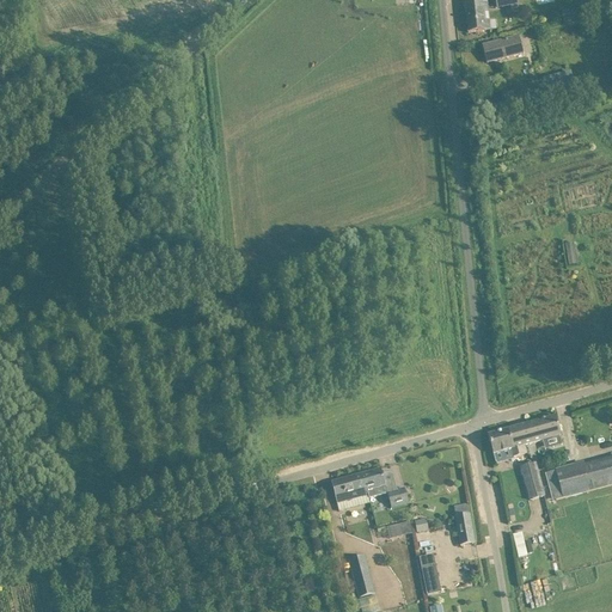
[(467,34),(485,31),(483,2),(465,5),(467,34)]
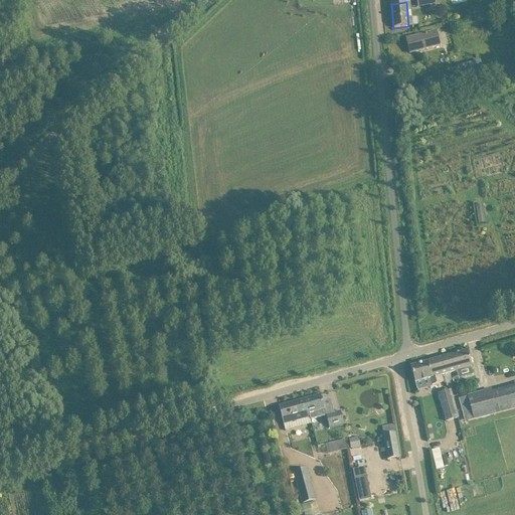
[(481,19),(479,8),(473,9),(474,20),(481,19)]
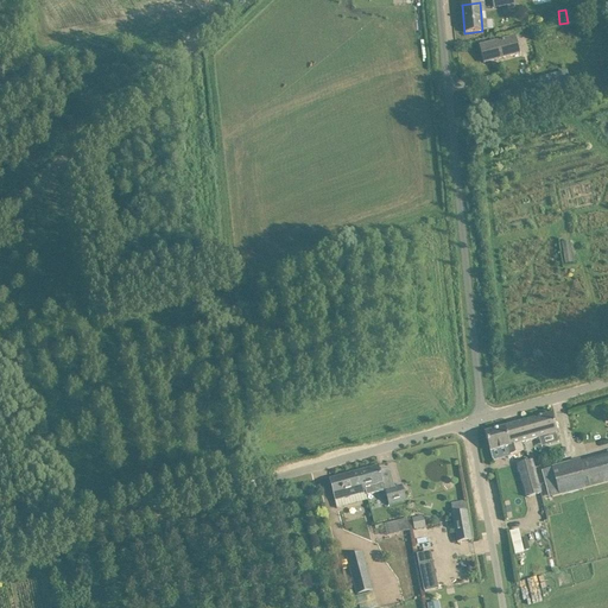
[(483,63),(519,54),(515,37),(480,45),(483,63)]
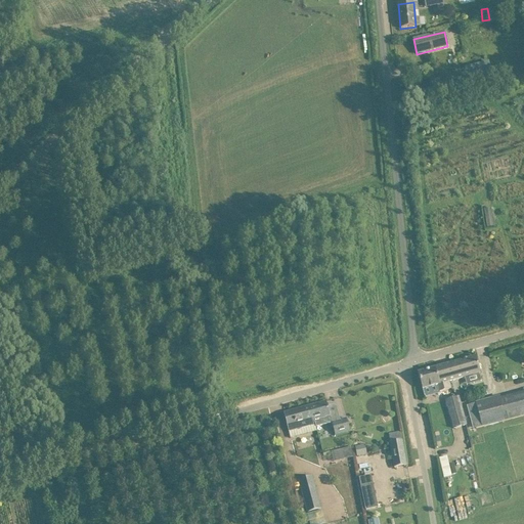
[(408,96),(415,95),(412,84),(406,85),(408,96)]
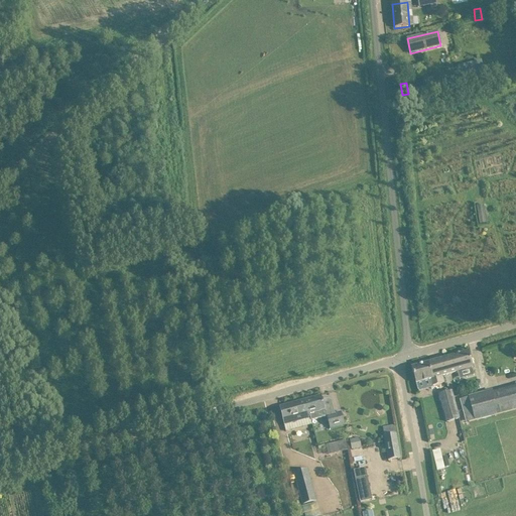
[(444,358),(429,362),(433,378),(442,376),(448,374),(473,368),(468,351),(444,358)]
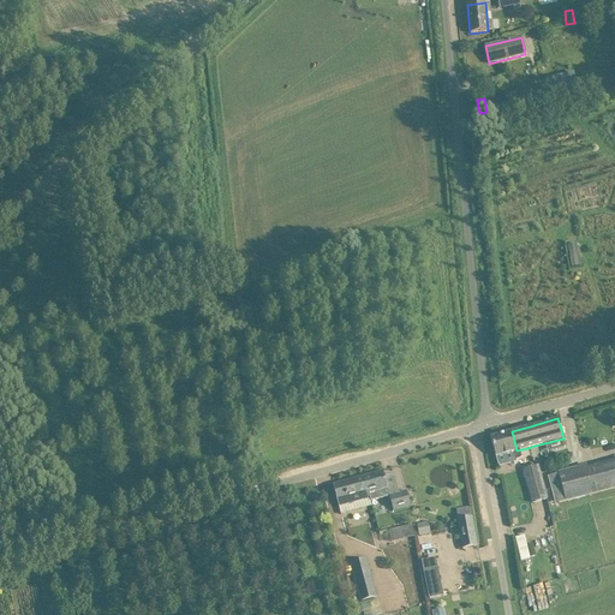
[(530,457),(527,448),(517,451),(512,431),(490,437),(497,465),(530,457)]
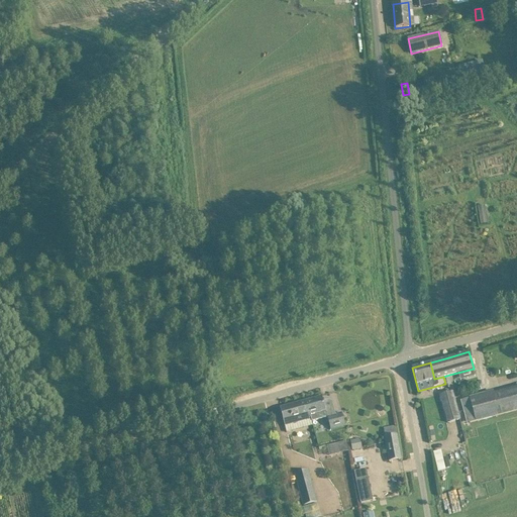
[(516,409),(516,390),(494,397),(492,392),(462,399),(470,423),(516,409)]
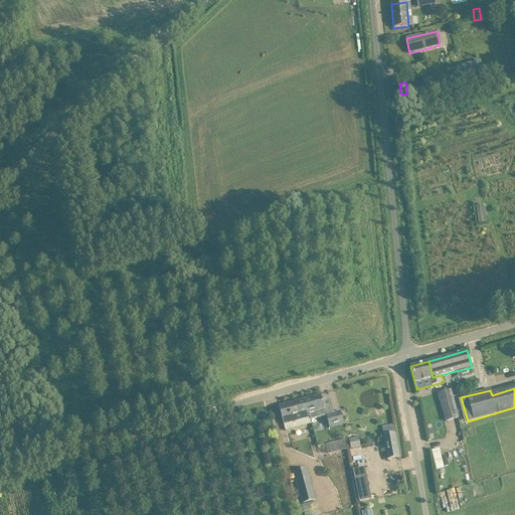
[(446,421),(458,418),(450,390),(439,393),(446,421)]
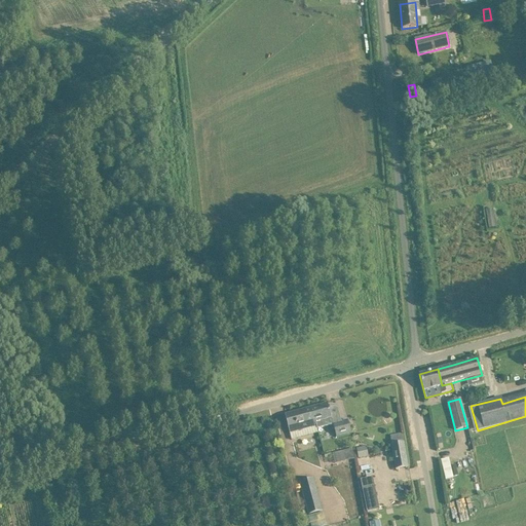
[(334,429),(336,437),(351,433),(347,420),(341,421),(337,408),(334,407),(329,408),(328,403),(311,408),(316,427),(318,428),(330,425),(332,430),(334,429)]
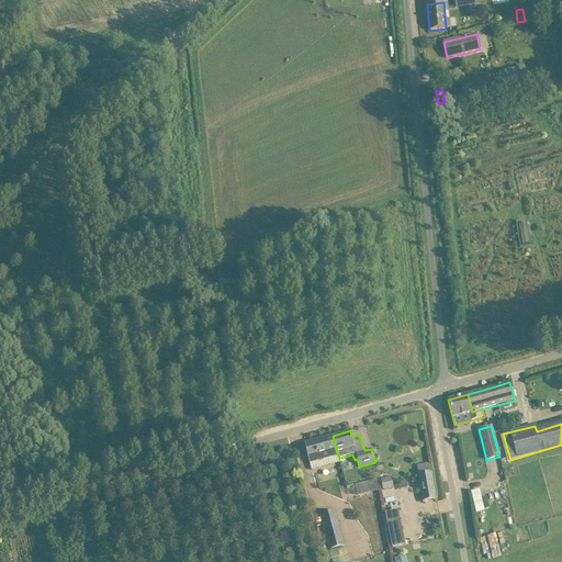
[(339,458),(340,458),(338,457),(333,436),(304,444),(311,470),(340,462),(339,458)]
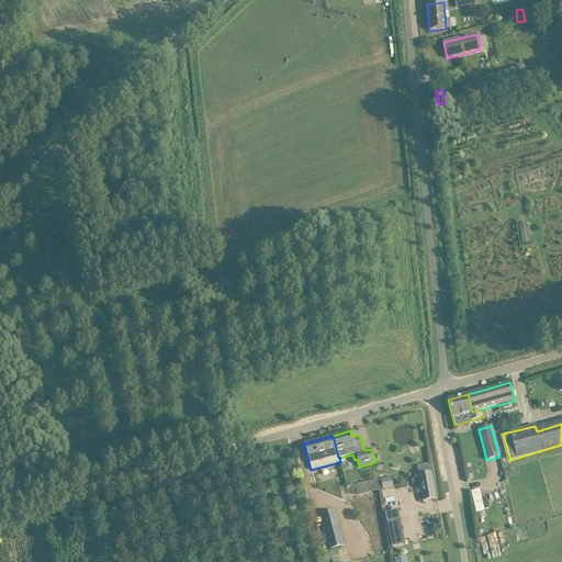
[(493,472),(503,470),(501,463),(492,465),(493,472)]
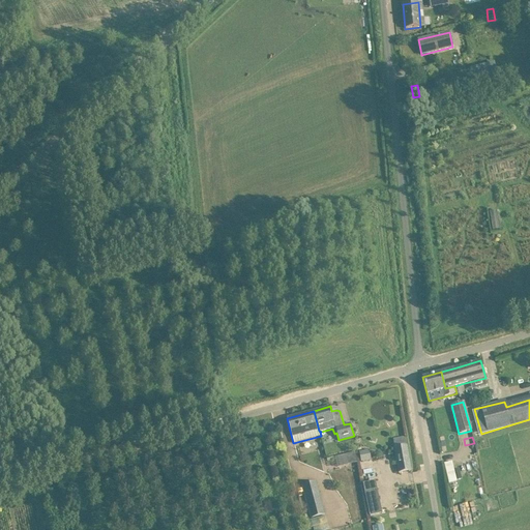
[(394,447),(399,473),(411,471),(406,445),(394,447)]
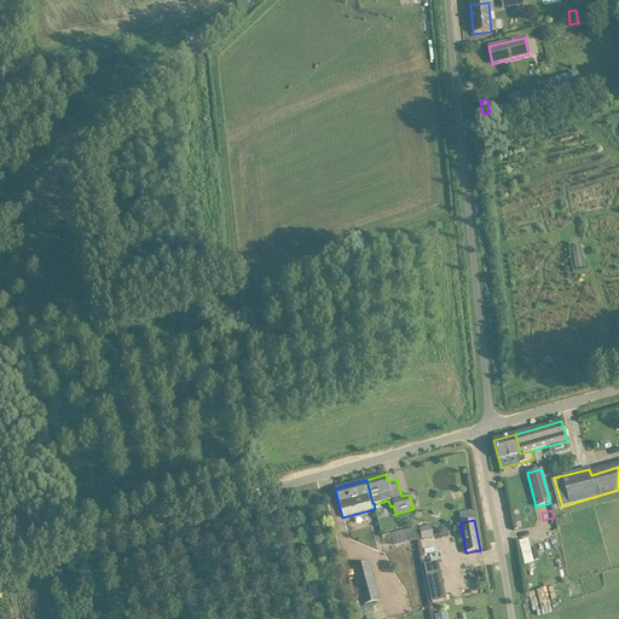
[(547,530),(554,528),(553,520),(544,521),(547,530)]
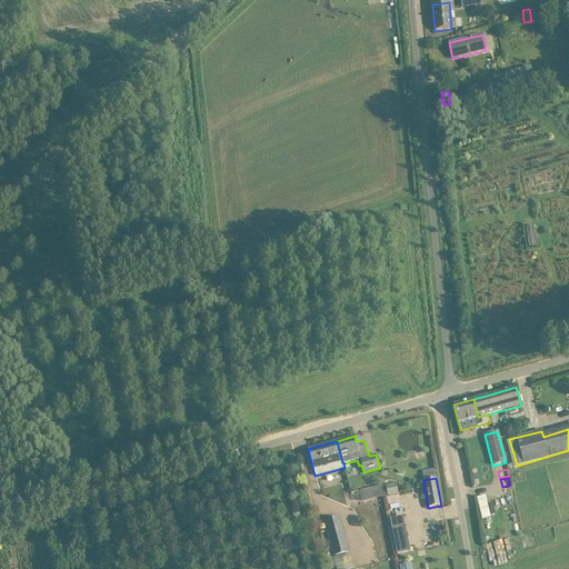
[(388,483),(388,493),(400,493),(400,483),(388,483)]
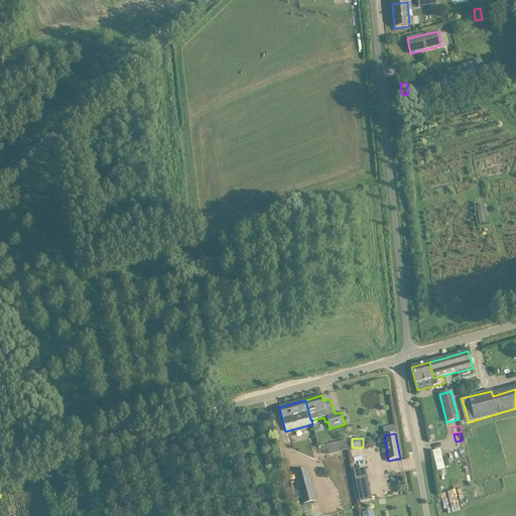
[(443,448),(433,450),(437,470),(447,468),(443,448)]
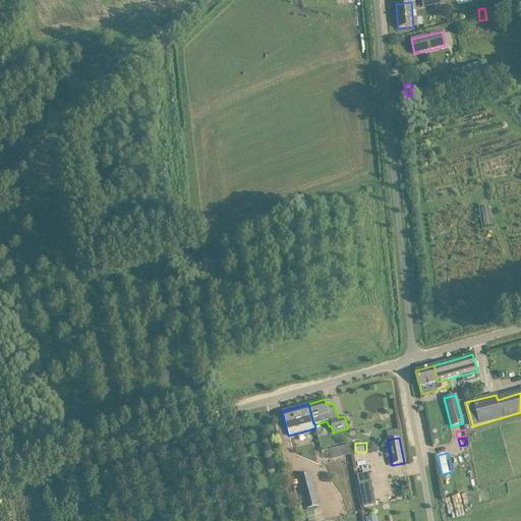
[(365,506),(379,503),(371,471),(358,474),(365,506)]
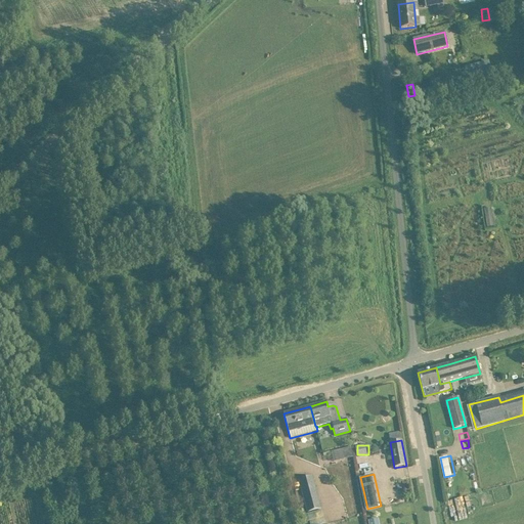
[(312,476),(298,480),(307,513),(321,509),(312,476)]
